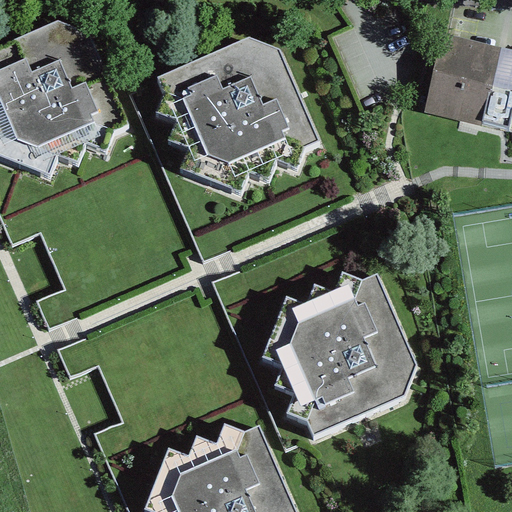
[(54,21),(0,44),(0,155),(48,174),(56,154),(77,162),(86,144),(106,150),(113,130),(127,123),(87,31),(54,21)]
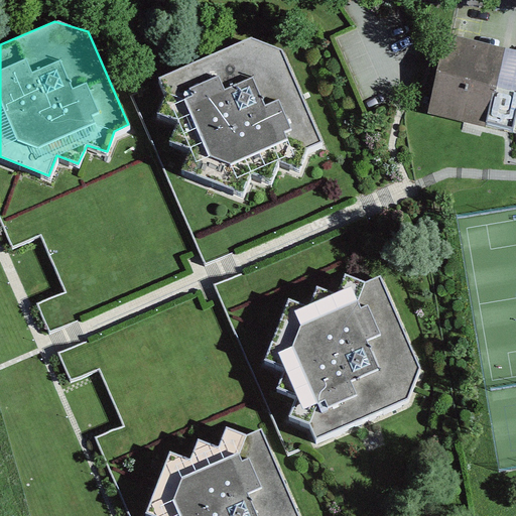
[(482,127),(510,133),(515,101),(515,91),(496,87),(504,47),(444,35),(428,113),(463,120),(461,133),(481,137),(482,127)]
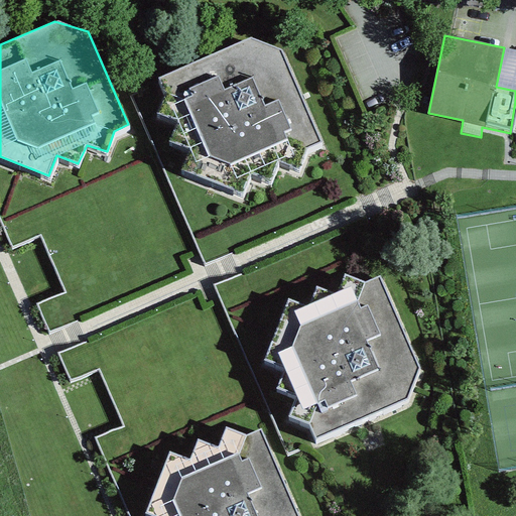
[(248,37),(157,77),(165,93),(156,112),(176,119),(168,138),(189,144),(180,168),(241,191),(249,171),(271,179),(280,161),(300,167),(306,146),(321,140),(280,47),(248,37)]
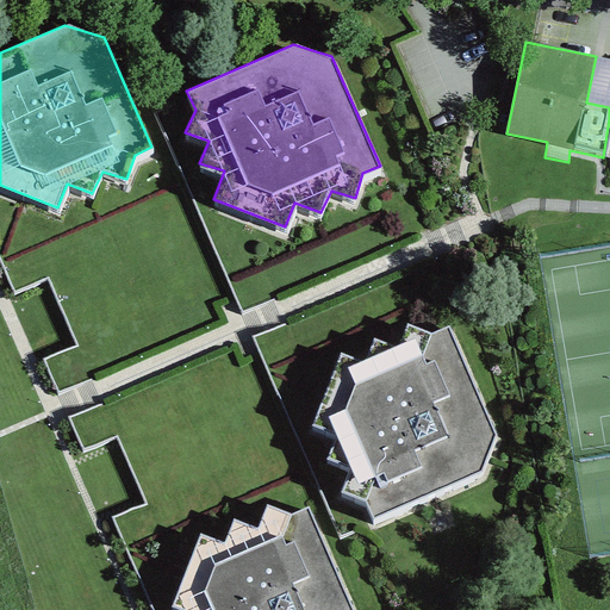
[(341,353),(311,424),(338,430),(327,458),(350,467),(342,490),(362,498),(369,516),(480,470),(495,433),(448,324),(429,332),(406,322),(397,347),(373,336),(363,360),(341,353)]
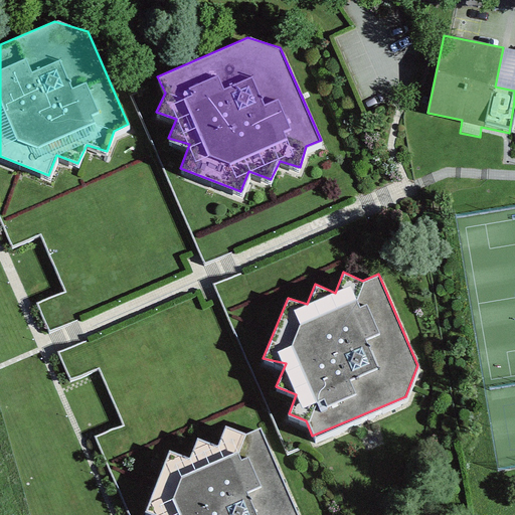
[(170,451),(145,510),(165,514),(298,514),(261,426),(244,433),(224,424),(217,446),(196,437),(189,457),(170,451)]
